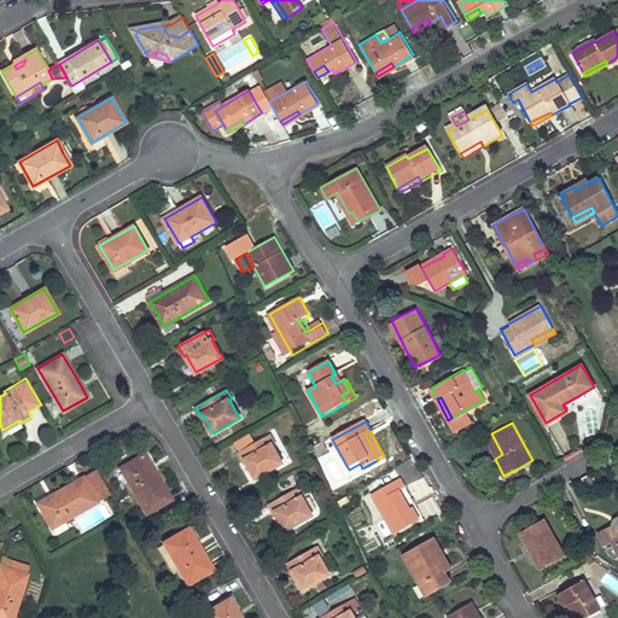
[(284,462),(278,453),(273,444),(275,443),(270,435),(239,452),(244,460),(246,459),(257,477),(284,462)]
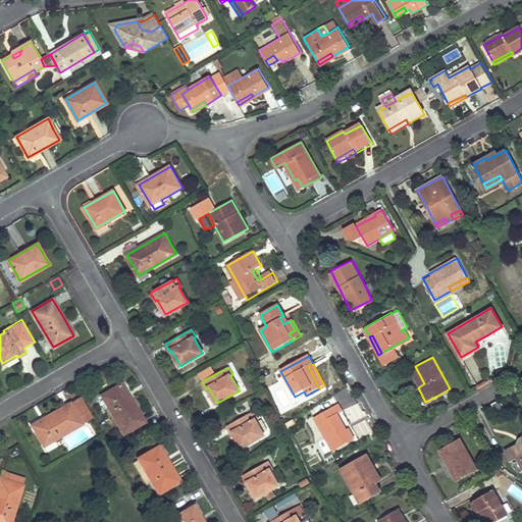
[(145,420),(134,401),(122,381),(101,394),(123,432),(145,420)]
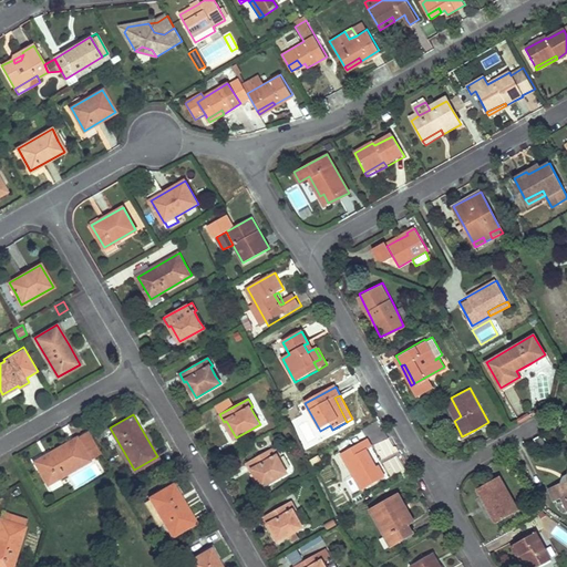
[(100,453),(88,432),(75,439),(82,450),(89,461),(100,453)]
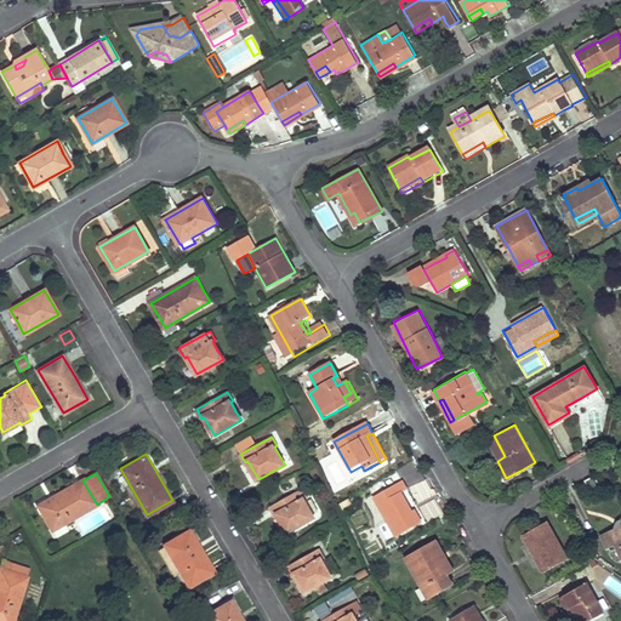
[(388,486),(399,479),(396,473),(385,479),(388,486)]
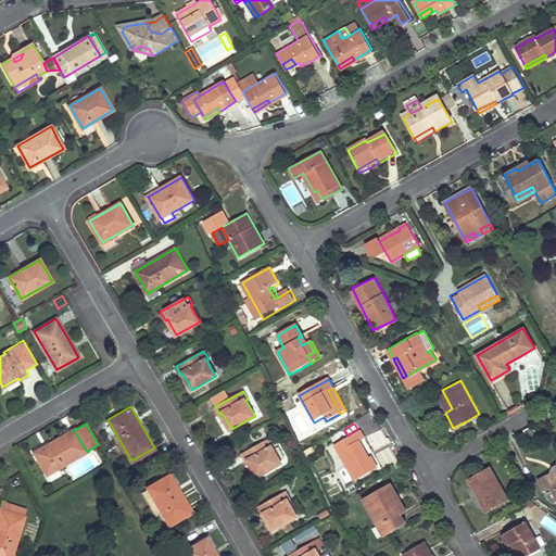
[(536,436),(532,425),(522,430),(528,441),(536,436)]
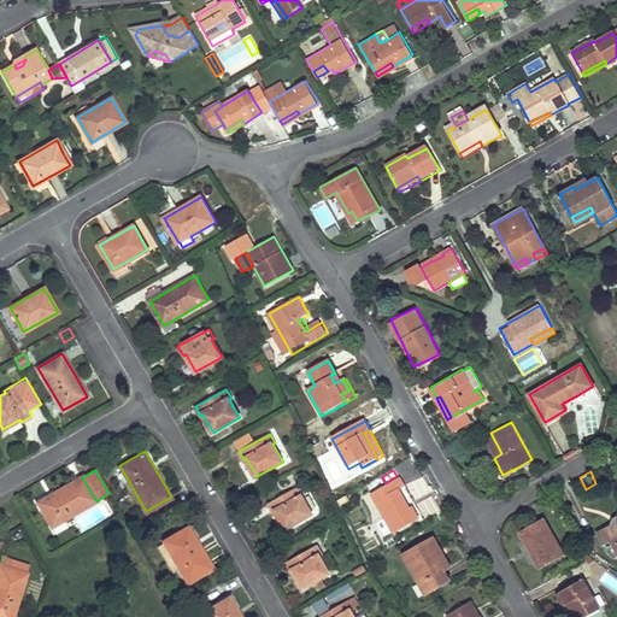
[(97,501),(89,489),(82,477),(37,504),(52,527),(97,501)]
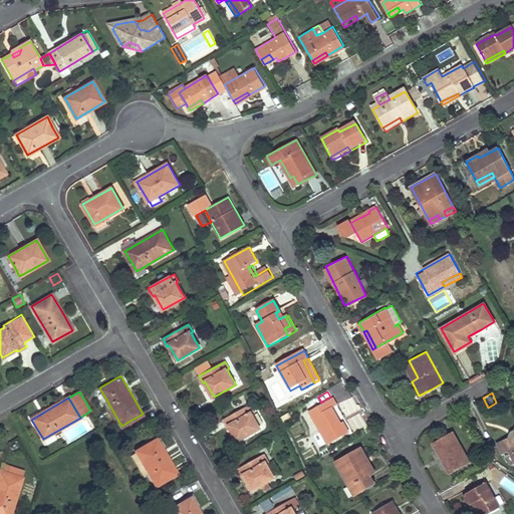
[(334,399),(309,413),(328,446),(349,434),(343,423),(341,424),(333,409),(338,407),(334,399)]
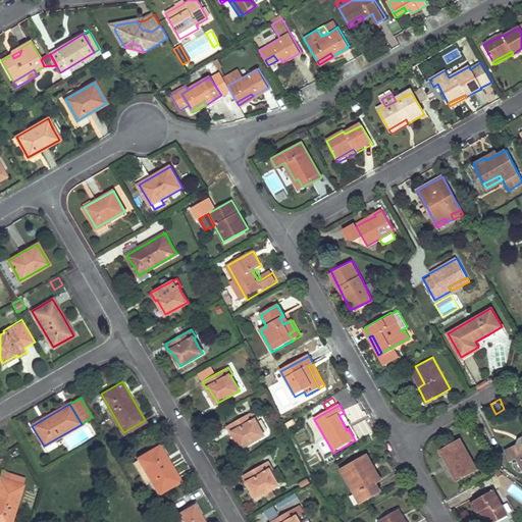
[(264,435),(259,427),(255,420),(258,419),(253,411),(227,425),(231,433),(233,432),(242,448),(264,435)]
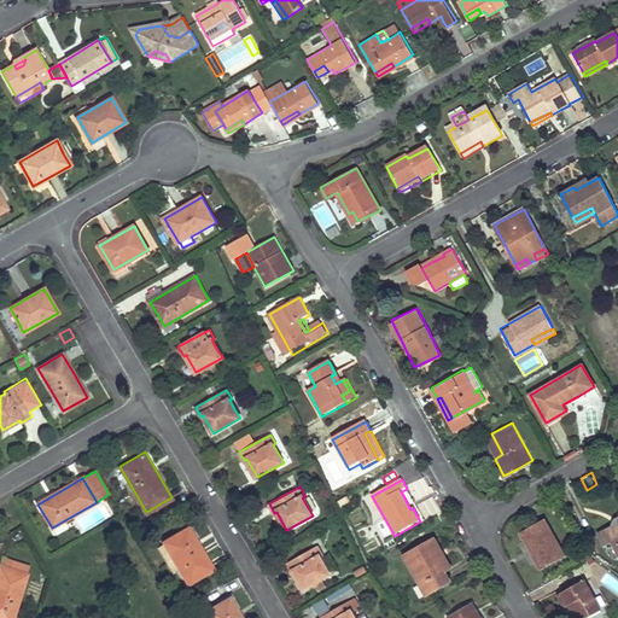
[(617,511),(617,523),(596,532),(602,546),(611,543),(617,558),(617,557),(617,511)]
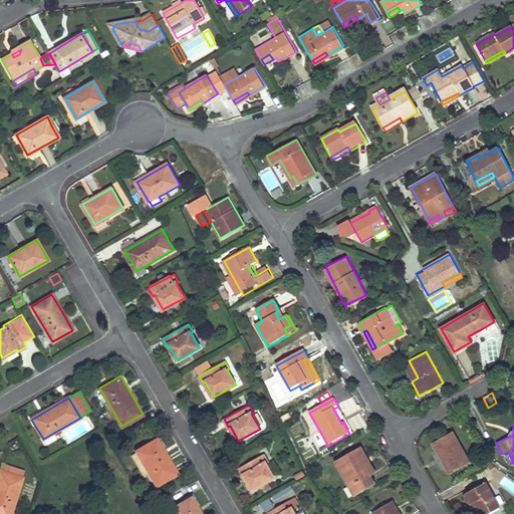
[(449,473),(459,468),(469,462),(453,431),(432,442),(449,473)]
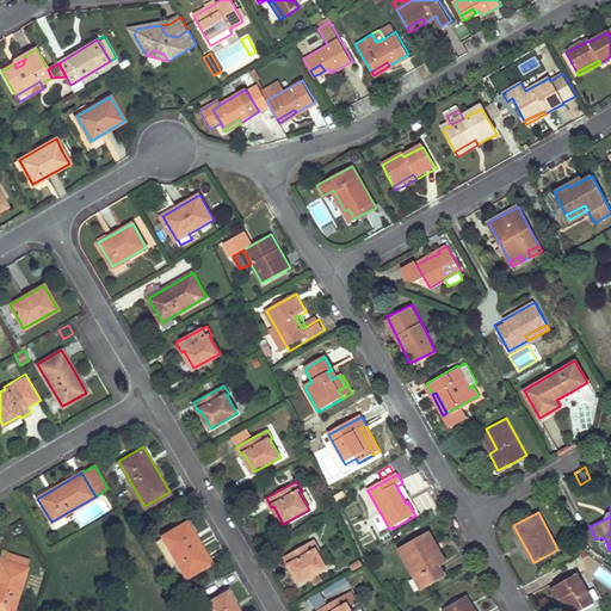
[(211,561),(198,541),(186,520),(161,535),(186,575),(211,561)]
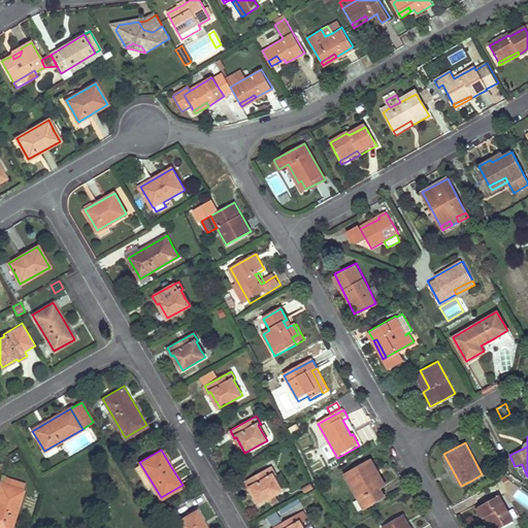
[(381,489),(378,486),(372,473),(377,470),(372,461),(347,475),(361,501),(365,498),(370,506),(386,497),(381,489)]
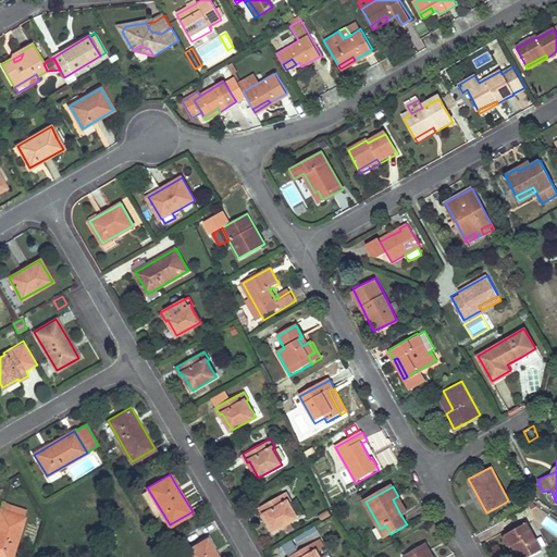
[(298,518),(293,509),(288,502),(291,499),(286,492),(258,508),(262,517),(264,516),(273,532),(285,525),(294,520),(298,518)]
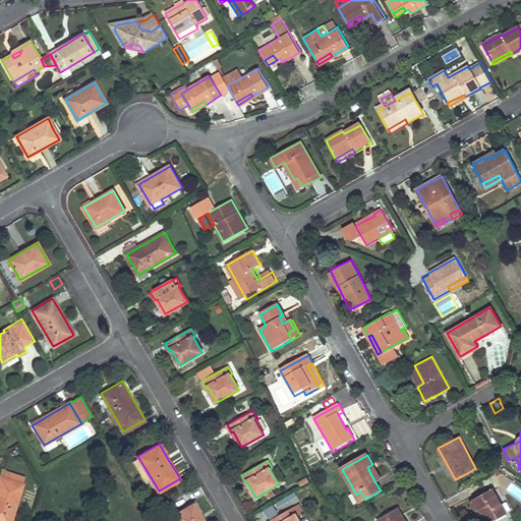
[(375,482),(381,479),(372,464),(367,467),(373,479),(375,482)]
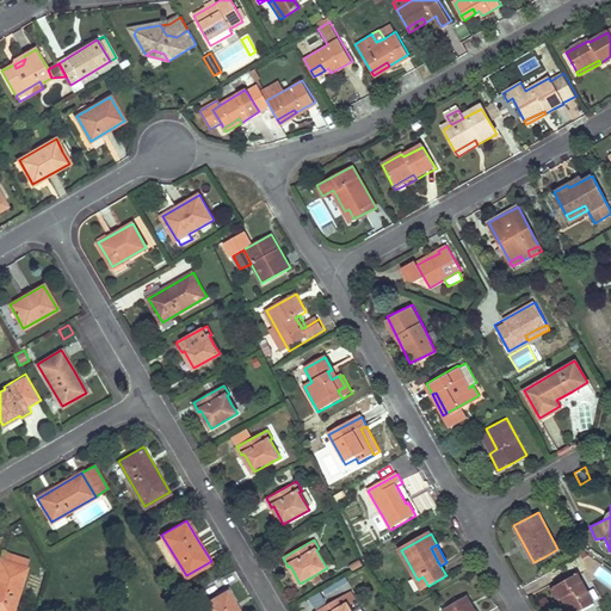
[(30,561),(2,551),(0,559),(0,560),(28,568),(30,561)]
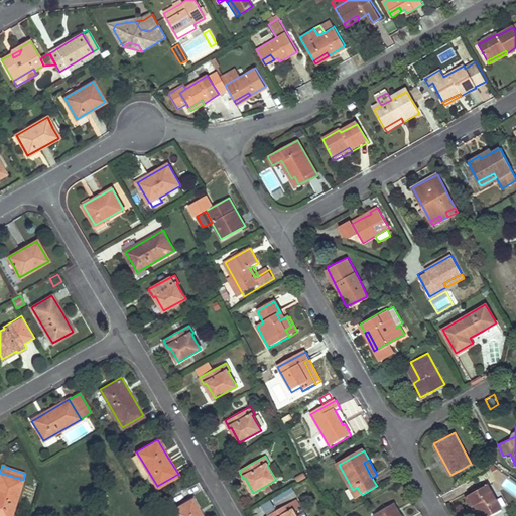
[(0,515),(11,515),(16,501),(23,480),(0,473),(0,515)]
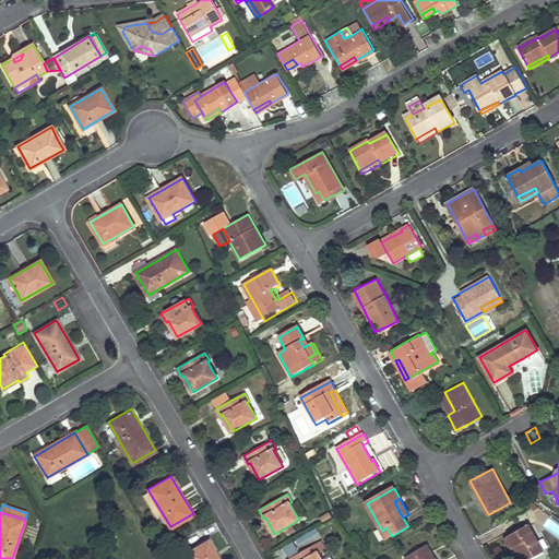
[(295,522),(286,527),(290,534),(299,528),(295,522)]
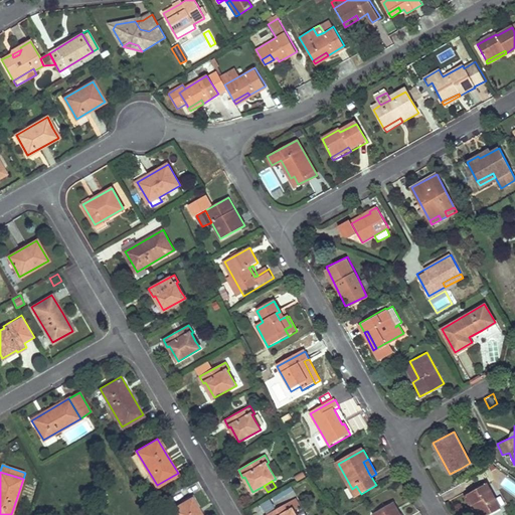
[(477,507),(479,512),(481,514),(484,514),(499,508),(486,483),(467,493),(475,508),(477,507)]
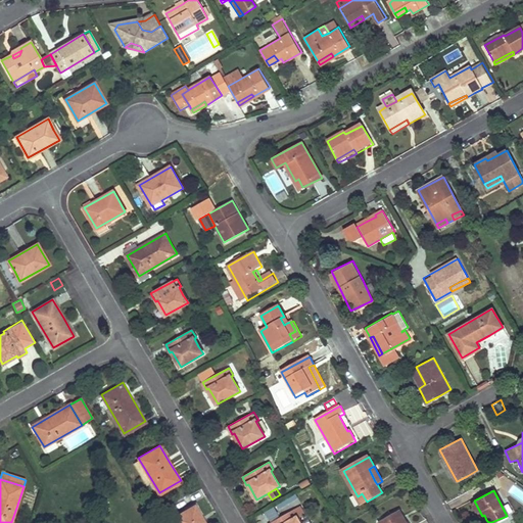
[(362,493),(358,496),(362,504),(367,502),(362,493)]
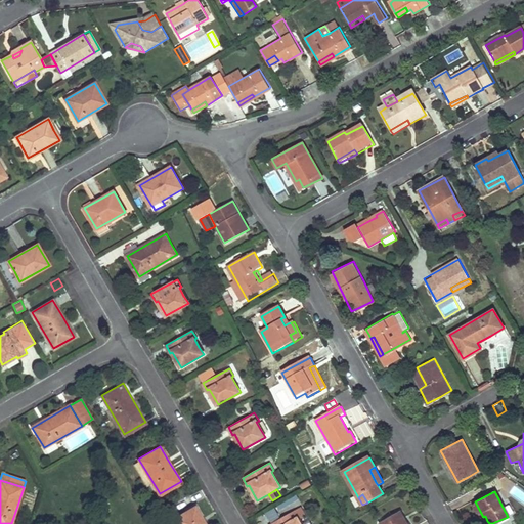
[(472,503),(482,523),(489,523),(487,521),(485,516),(483,517),(475,501),(472,503)]
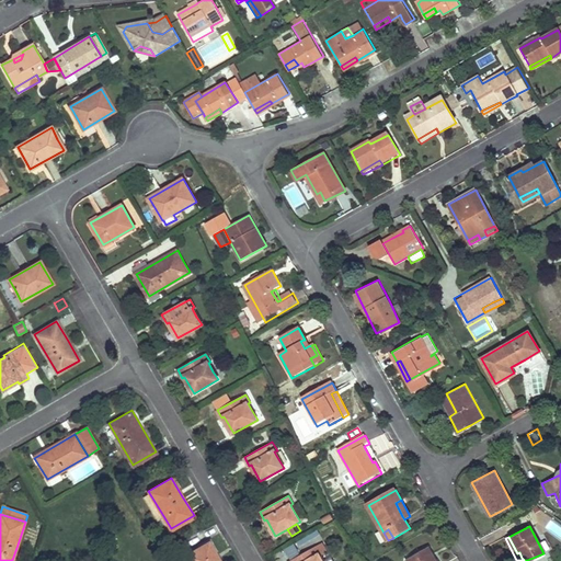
[(189,560),(218,560),(208,542),(186,556),(189,560)]
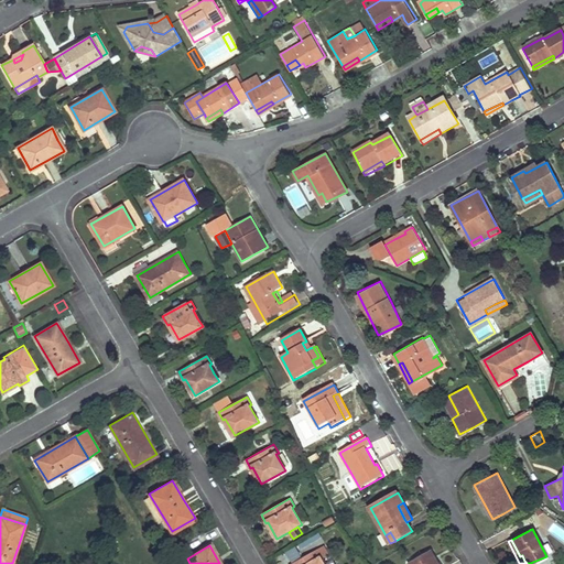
[(324,563),(322,559),(321,556),(323,555),(318,549),(290,563),(324,563)]
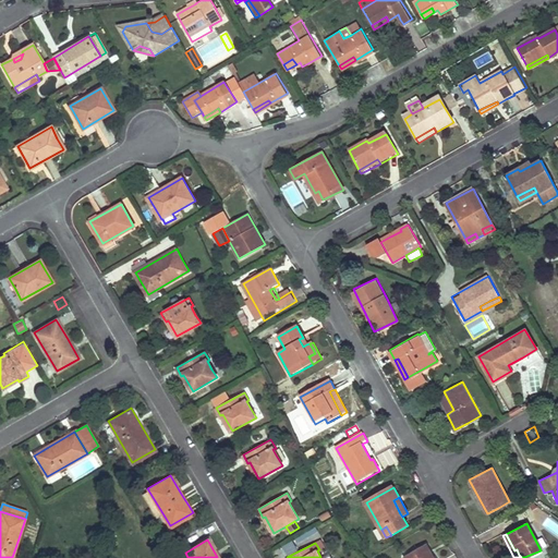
[(427,547),(408,557),(434,557),(432,555),(427,547)]
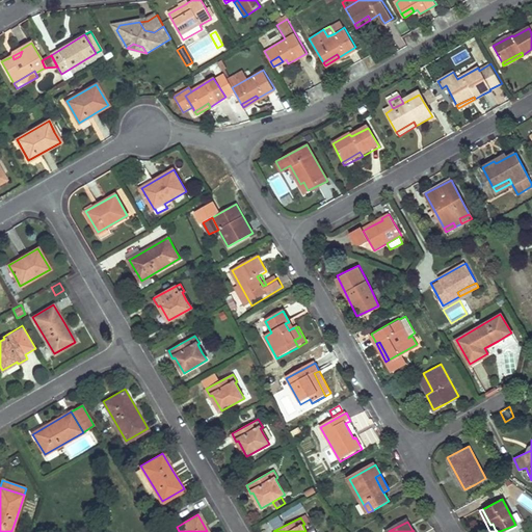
[(316,531),(311,523),(303,527),(306,531),(316,531)]
